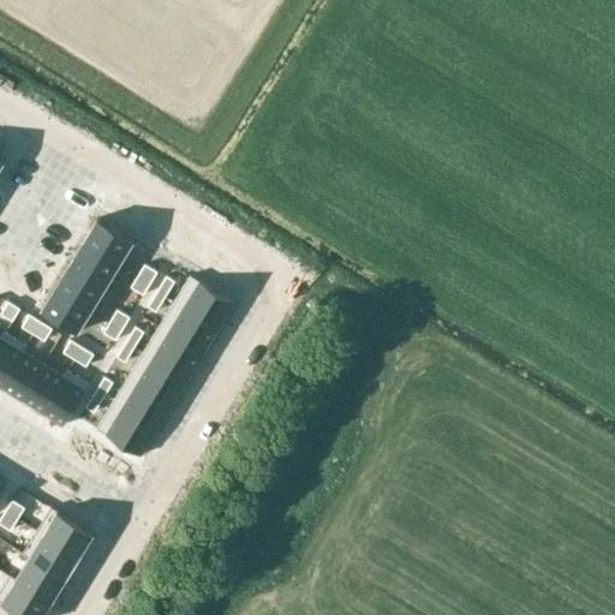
[(97,218),(83,240),(119,262),(133,239),(97,218)]
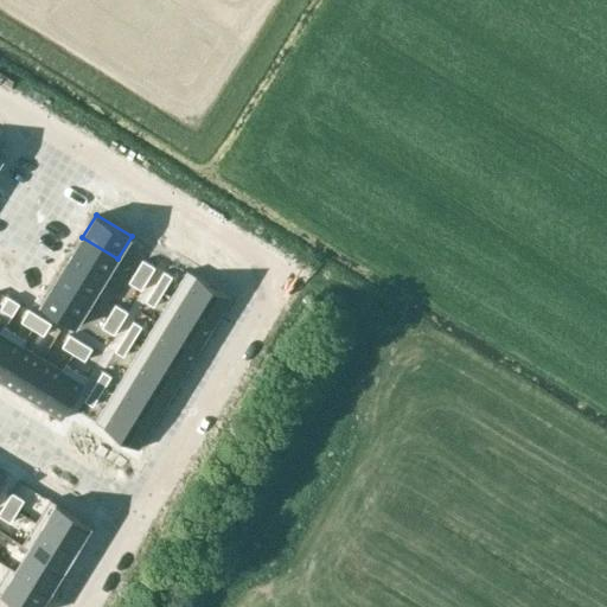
[(82,237),(69,260),(104,281),(117,259),(82,237)]
